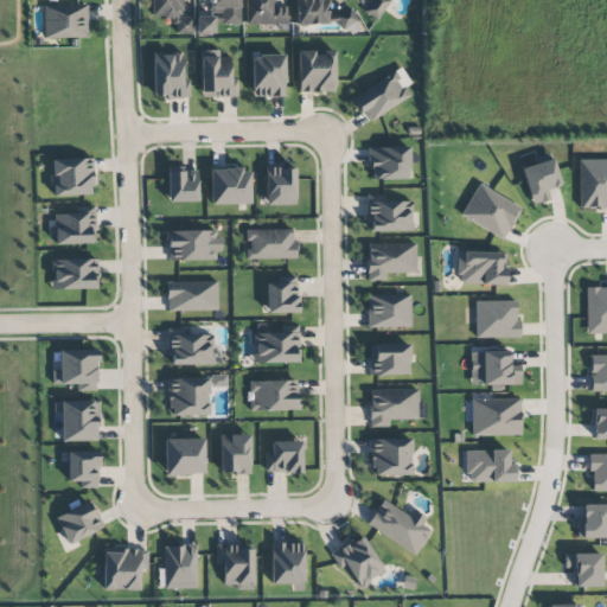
[(149,0),(151,17),(174,18),(173,33),(192,33),(192,17),(180,17),(180,0),(149,0)]
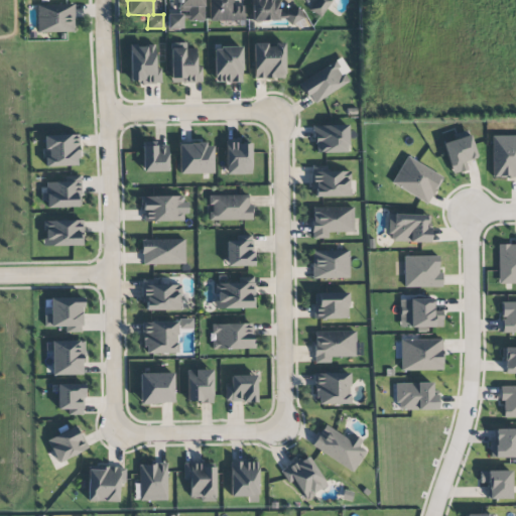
[(205,21),(204,0),(178,0),(179,7),(187,7),(188,21),(205,21)]
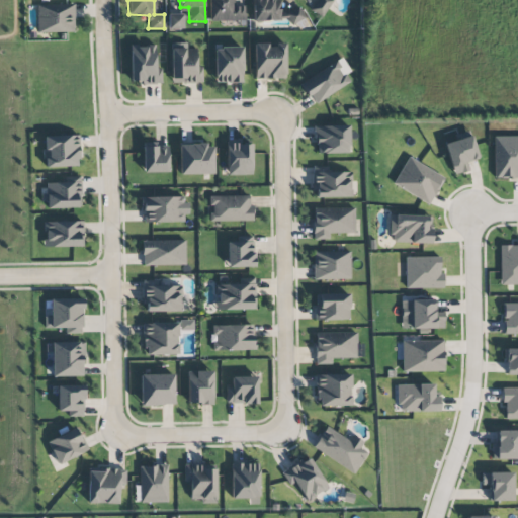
[(234,0),(208,0),(209,21),(245,20),(245,6),(234,6),(234,0)]
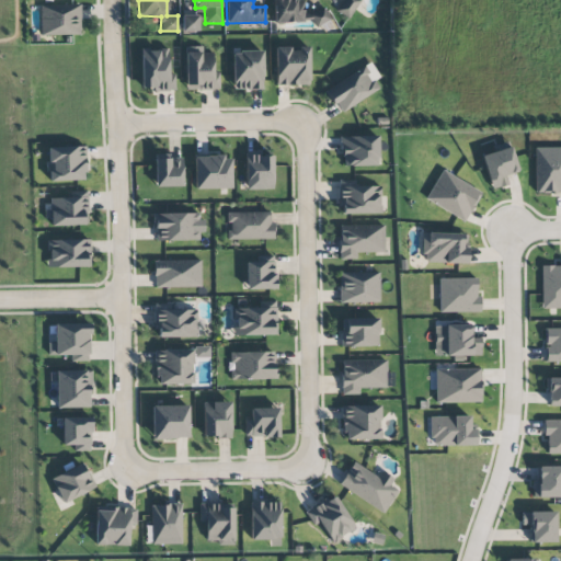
[(273,0),(274,23),(304,22),(302,0),(273,0)]
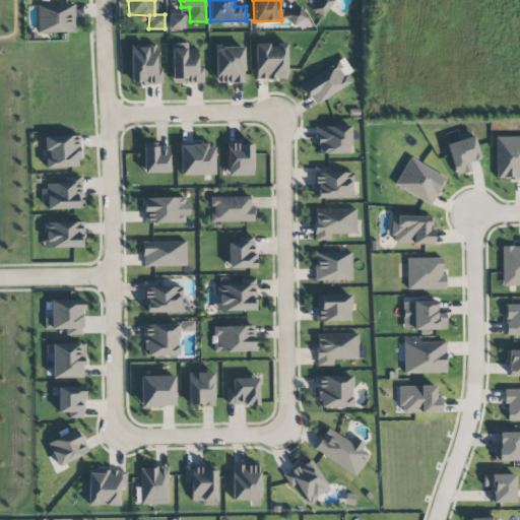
[(333,0),(317,0),(311,9),(323,17),(333,0)]
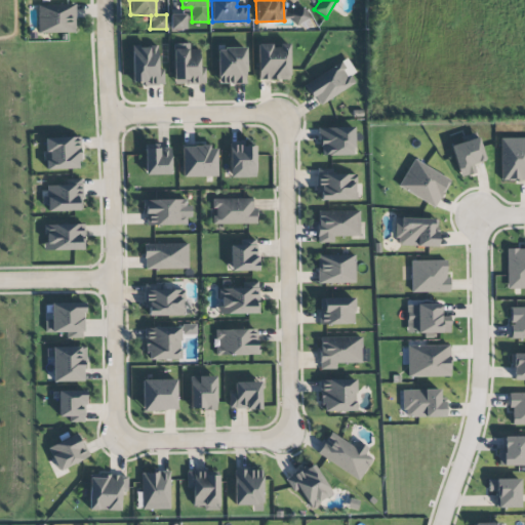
[(75,33),(75,4),(37,5),(38,33),(75,33)]
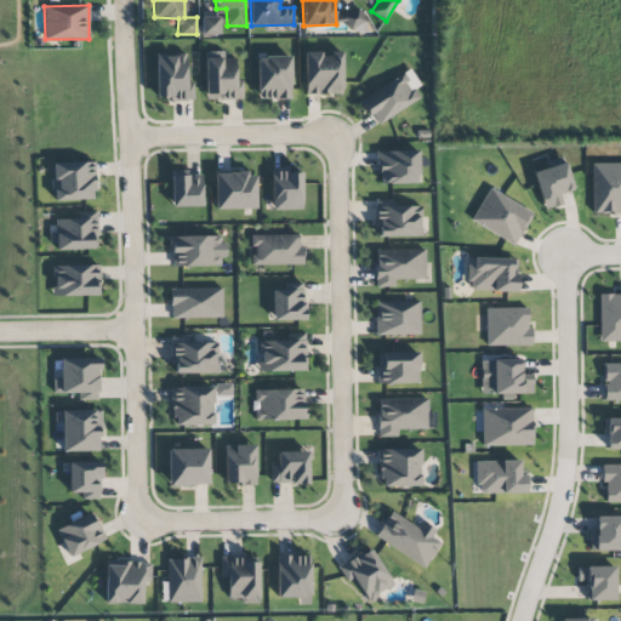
[(366,22),(359,6),(336,16),(340,23),(343,21),(348,30),(366,22)]
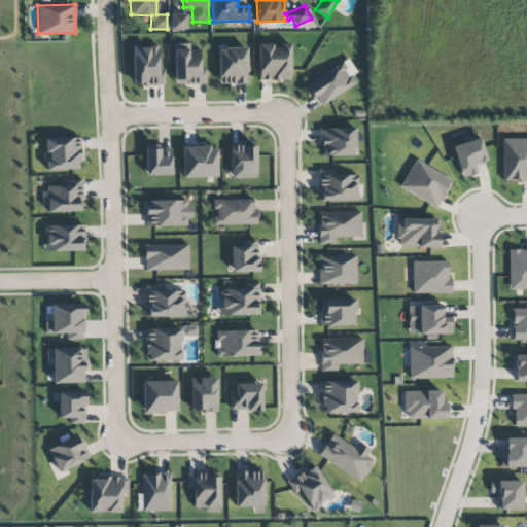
[(185,14),(170,14),(171,31),(186,30),(185,14)]
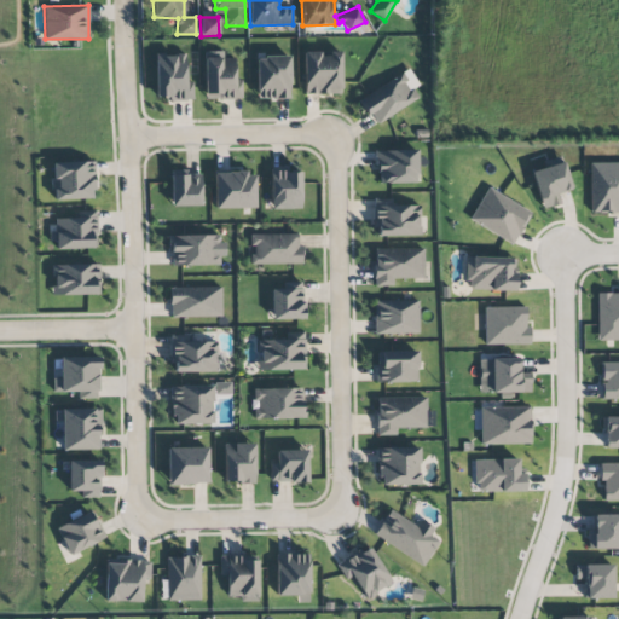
[(341,51),(324,52),(324,51),(304,52),(305,94),(341,93),(341,51)]
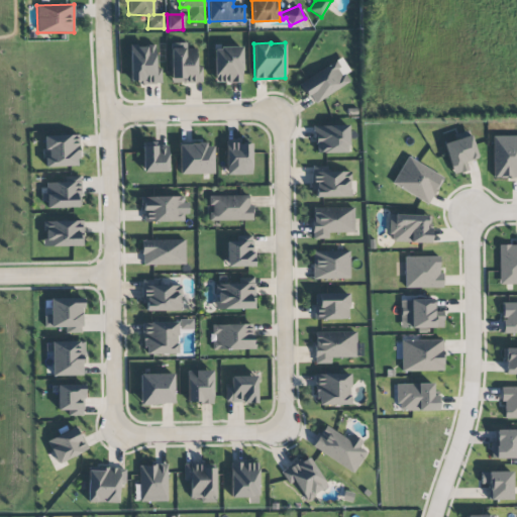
[(202,67),(196,67),(197,44),(172,44),(171,82),(202,83),(202,67)]
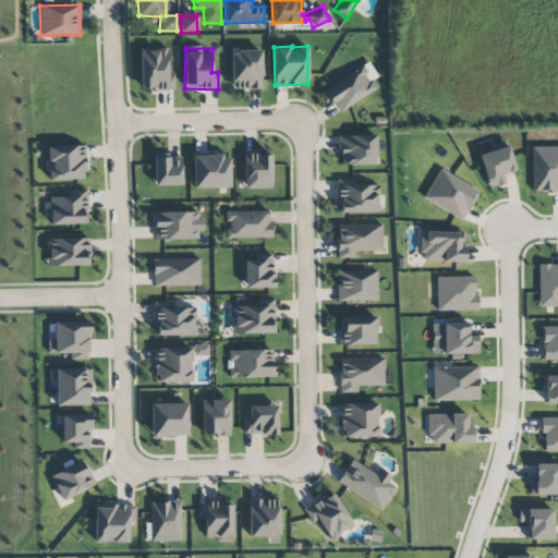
[(141,91),(173,89),(173,74),(168,74),(167,49),(140,49),(141,91)]
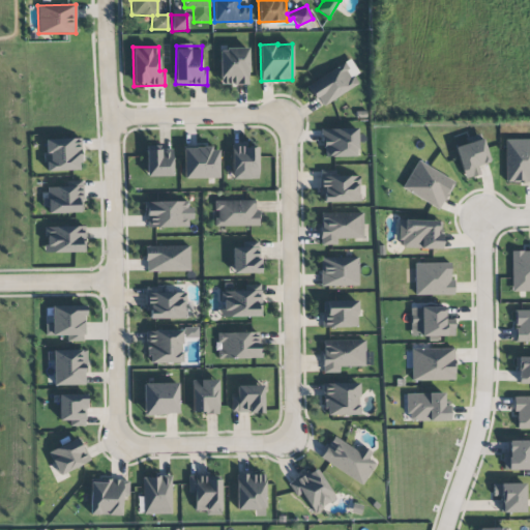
[(247,49),(219,49),(219,85),(248,84),(247,49)]
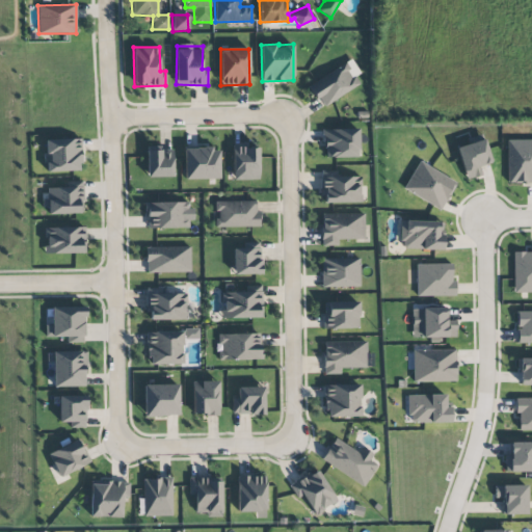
[(309,85),(322,107),(363,83),(350,60),(309,85)]
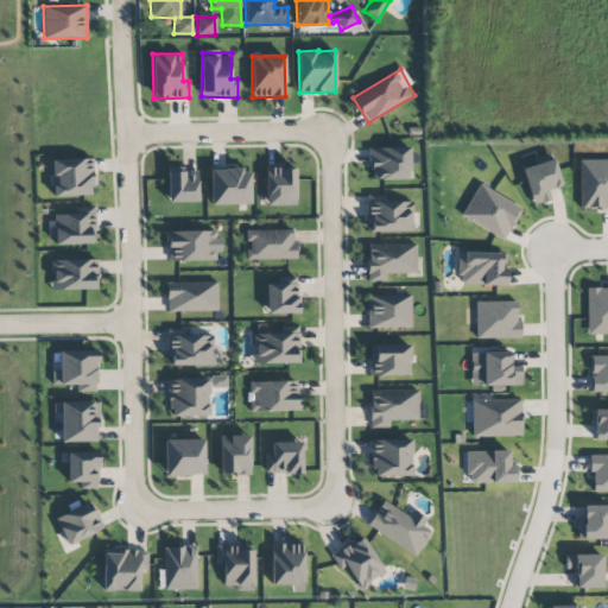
[(410,179),(409,147),(371,149),(371,181),(410,179)]
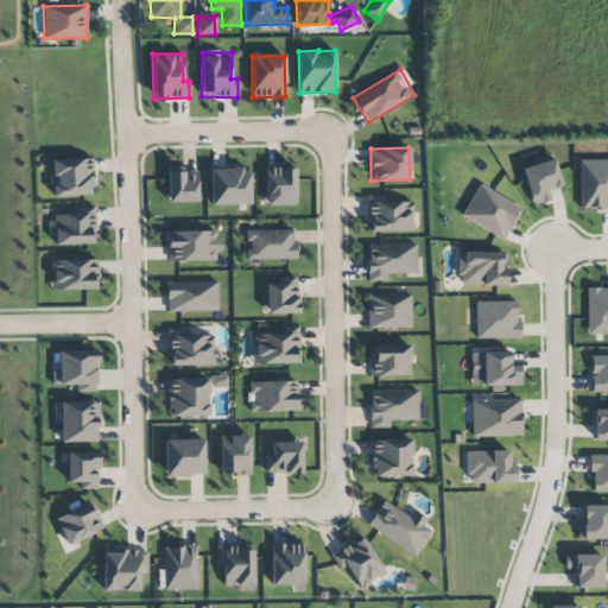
[(92,196),(90,159),(51,160),(52,197),(92,196)]
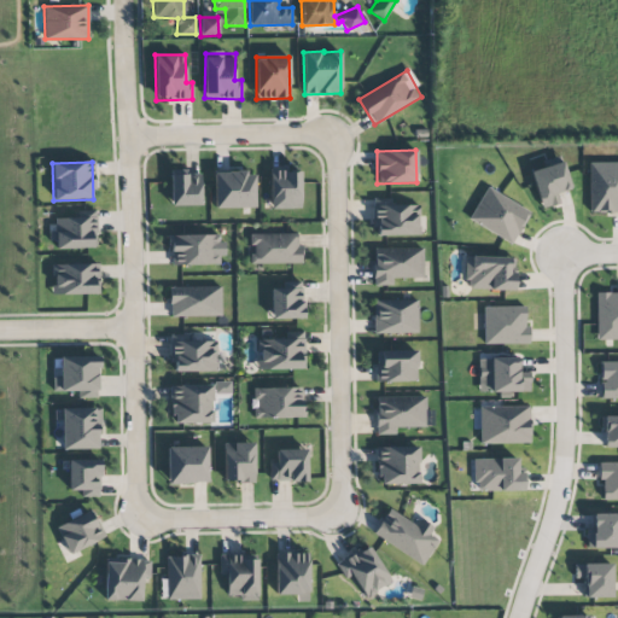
[(529,172),(541,209),(560,203),(557,193),(571,188),(561,162),(529,172)]
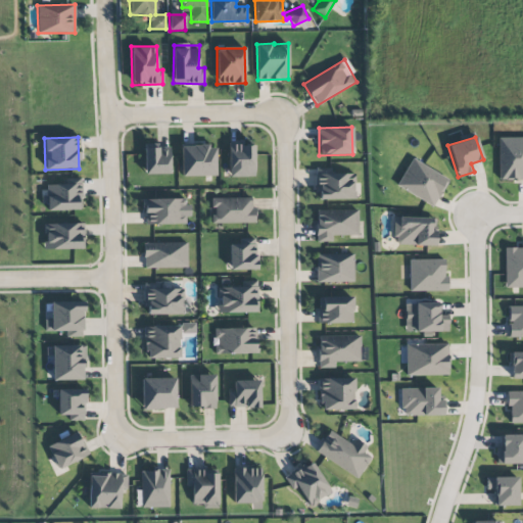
[(498,180),(522,179),(522,137),(497,138),(498,180)]
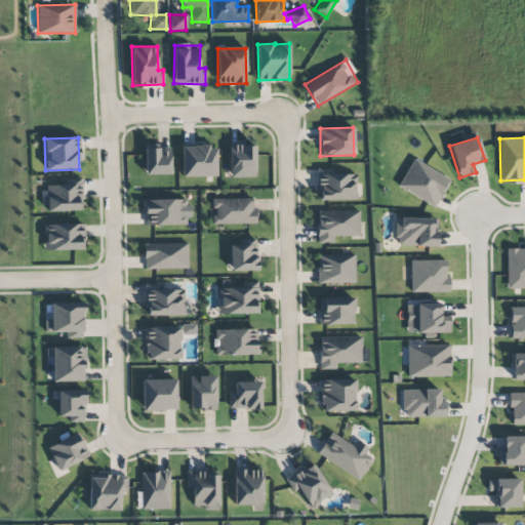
[(254,145),(229,145),(230,177),(255,177),(254,145)]
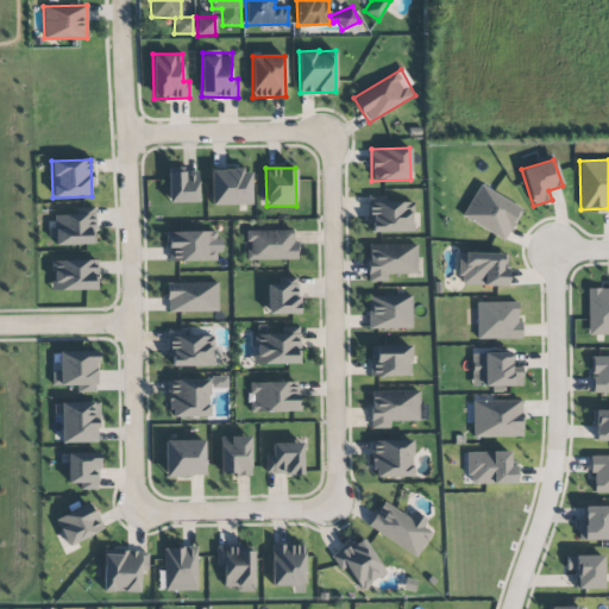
[(251,170),(211,169),(211,205),(250,205),(251,170)]
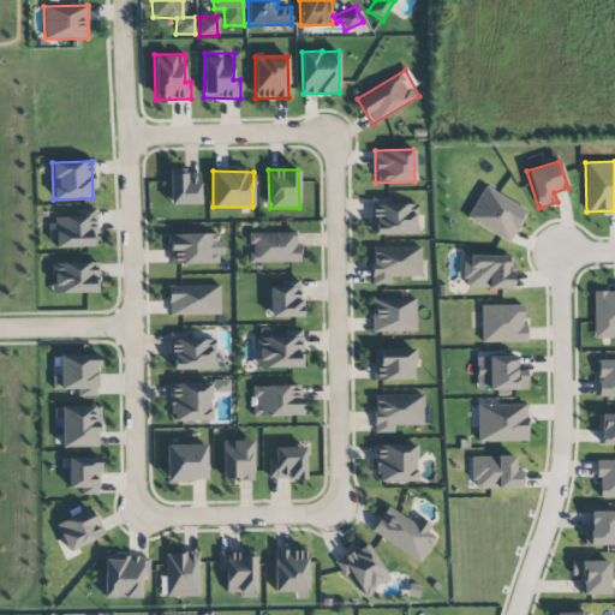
[(169,206),(199,204),(199,172),(169,172),(169,206)]
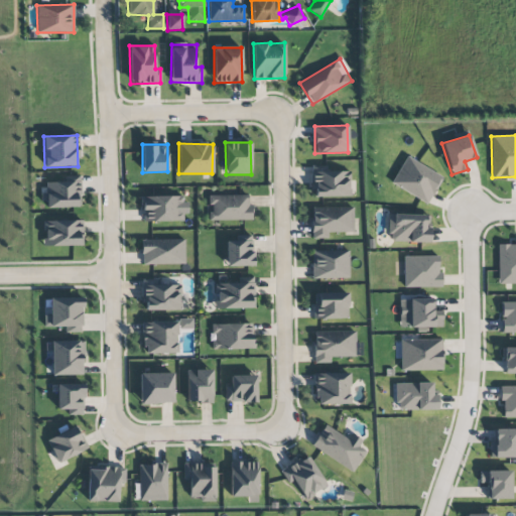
[(391,185),(428,203),(441,174),(404,157),(391,185)]
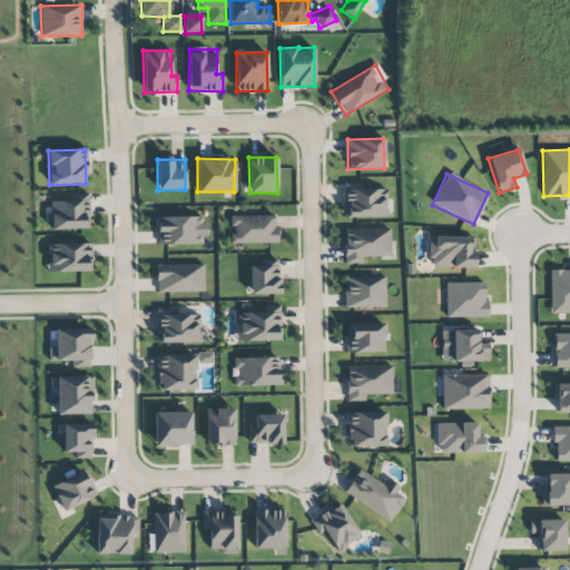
[(386,218),(386,188),(345,188),(345,217),(386,218)]
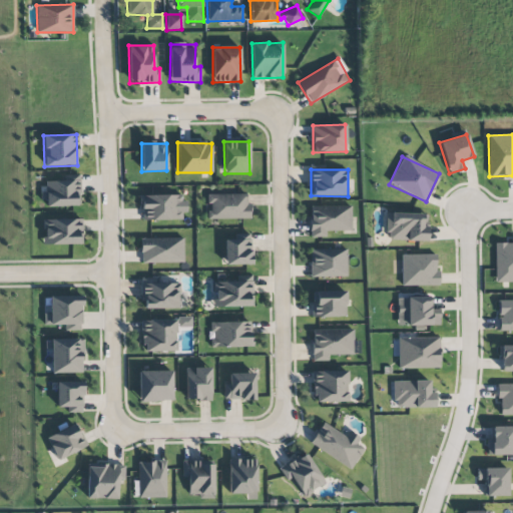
[(79,174),(63,175),(63,180),(46,181),(46,206),(79,206),(79,174)]
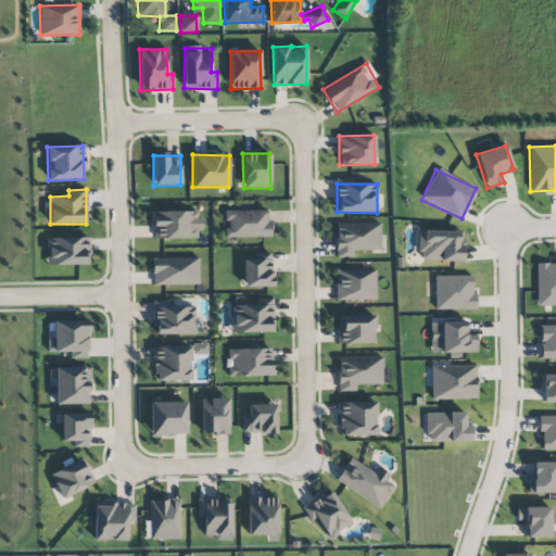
[(268,211),(225,210),(225,237),(272,238),(272,220),(267,220),(268,211)]
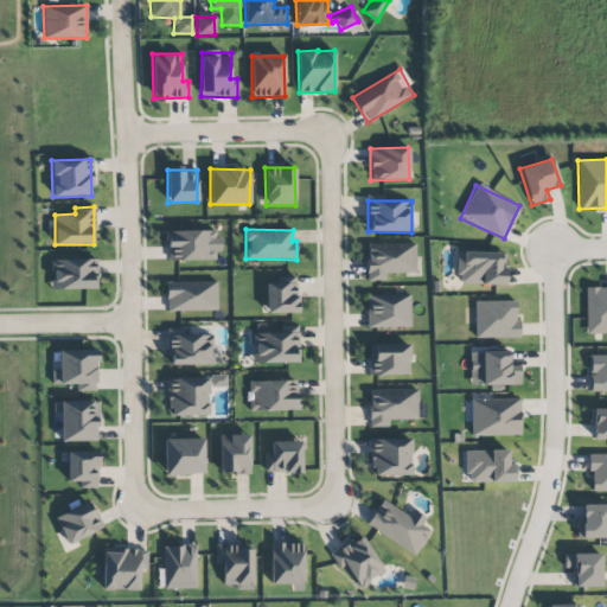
[(167,231),(167,261),(218,260),(218,230),(167,231)]
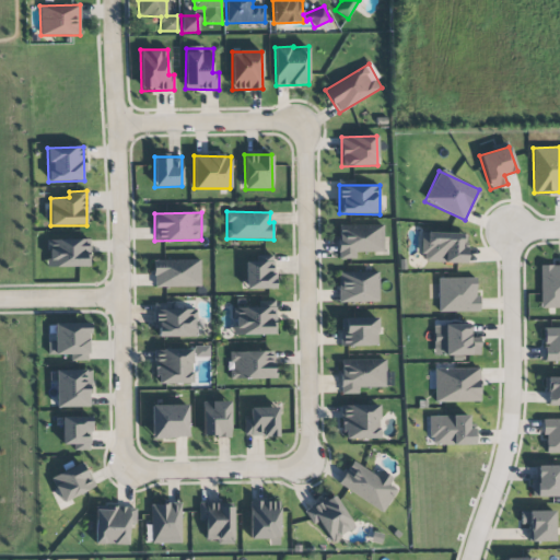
[(338,225),(339,259),(356,258),(356,253),(384,252),(383,224),(338,225)]
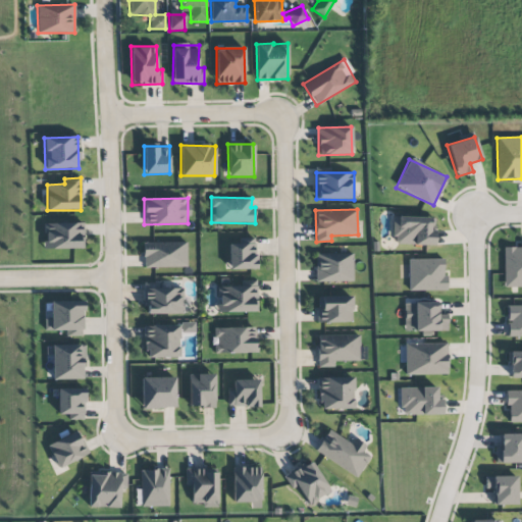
[(433,246),(434,217),(394,216),(393,245),(433,246)]
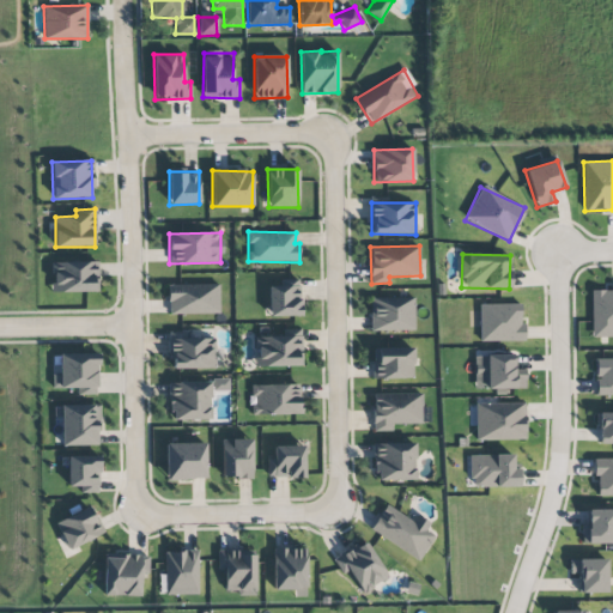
[(97,261),(52,262),(53,293),(98,291),(97,261)]
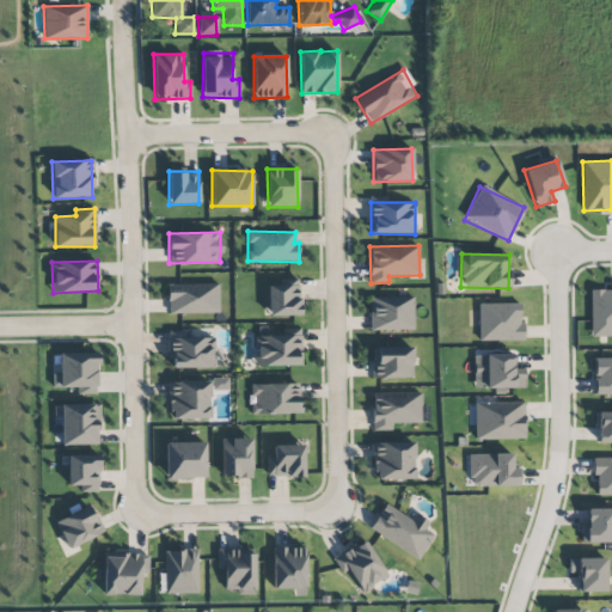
[(268,286),(269,317),(300,316),(299,279),(279,279),(279,286),(268,286)]
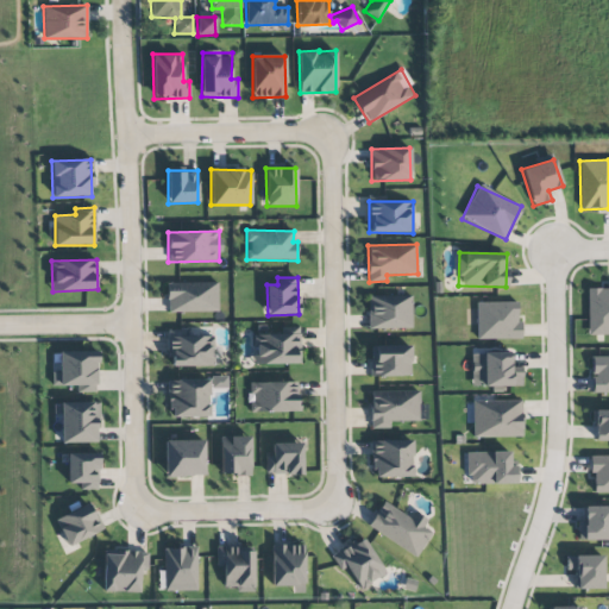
[(167,282),(167,313),(218,312),(218,282),(167,282)]
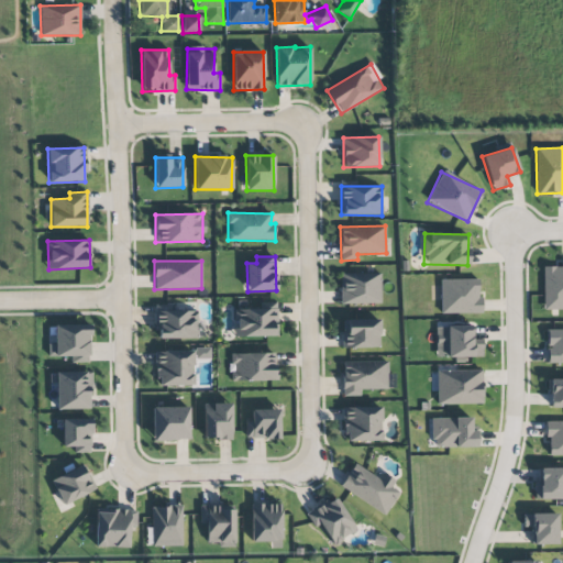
[(562,264),(542,265),(543,310),(562,309),(562,264)]
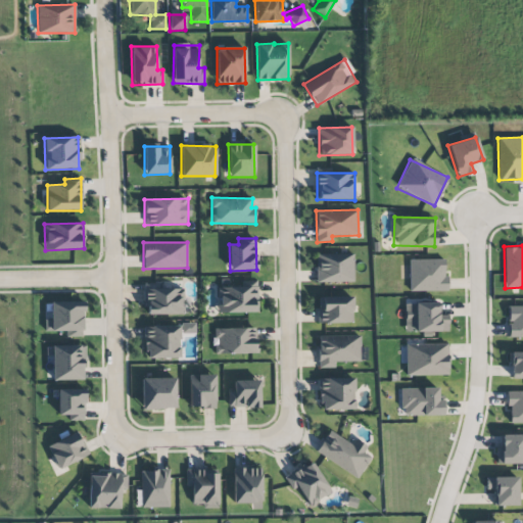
[(353,254),(317,253),(316,282),(353,282),(353,254)]
